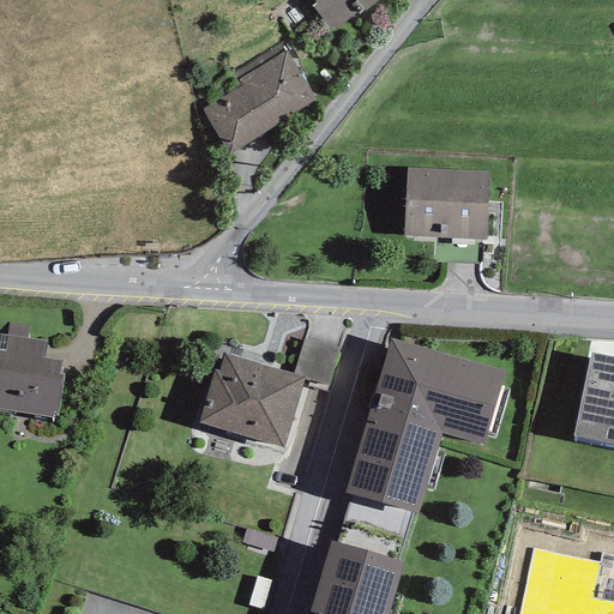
[(313,0),(315,2),(312,6),(333,31),(363,10),(366,11),(379,0),(313,0)]
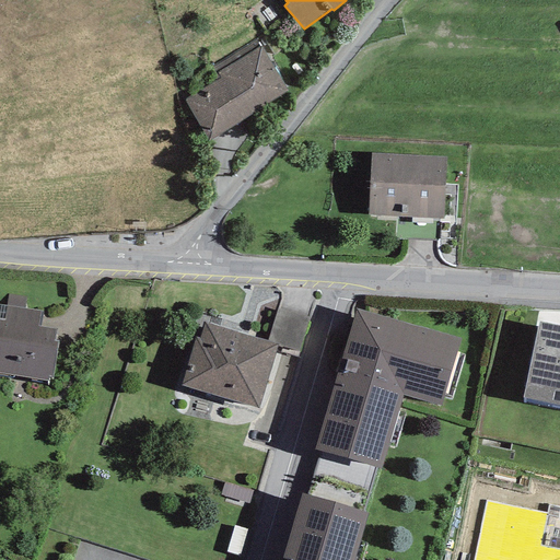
[(256,38),(212,66),(220,79),(184,100),(209,141),(288,90),(256,38)]
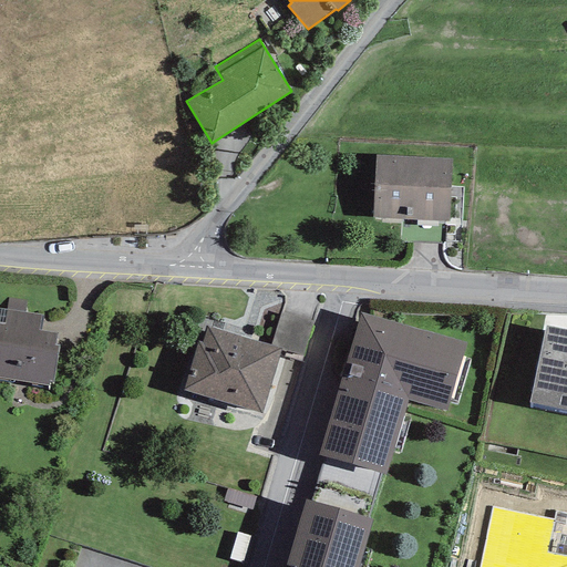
[(451,160),(375,155),(373,218),(449,222),(451,160)]
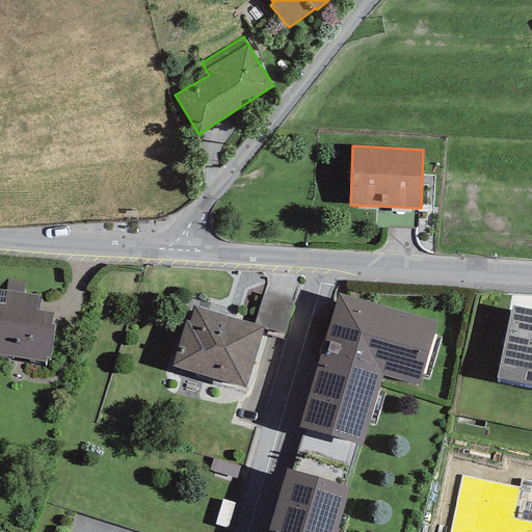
[(6,291),(23,293),(24,282),(7,280),(6,291)]
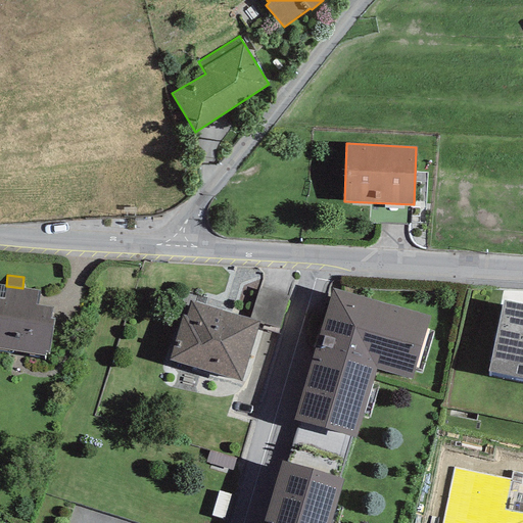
[(4,298),(0,297),(0,348),(44,355),(45,351),(49,352),(54,318),(50,318),(52,307),(37,305),(39,291),(22,288),(6,286),(4,298)]
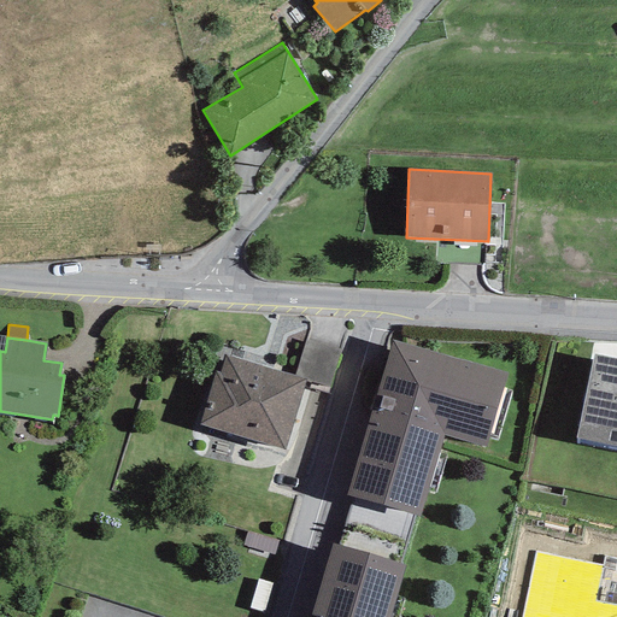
[(506,374),(392,340),(346,495),(419,517),(444,435),(486,447),(506,374)]
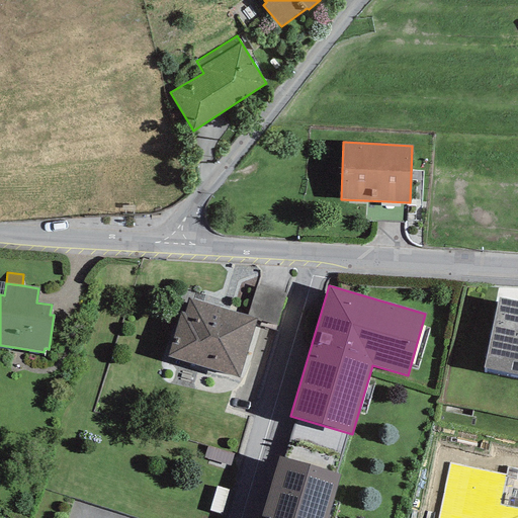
[(517,374),(517,300),(499,297),(485,368),(517,374)]
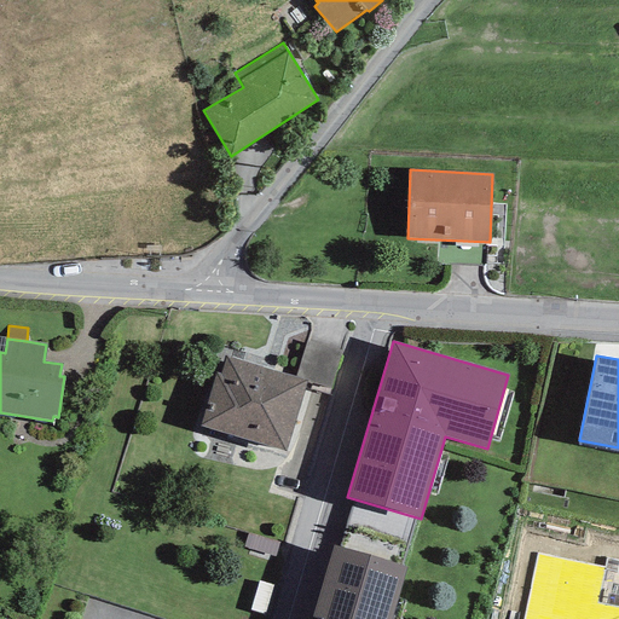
[(307,381),(226,357),(221,374),(217,372),(201,426),(285,452),(307,381)]
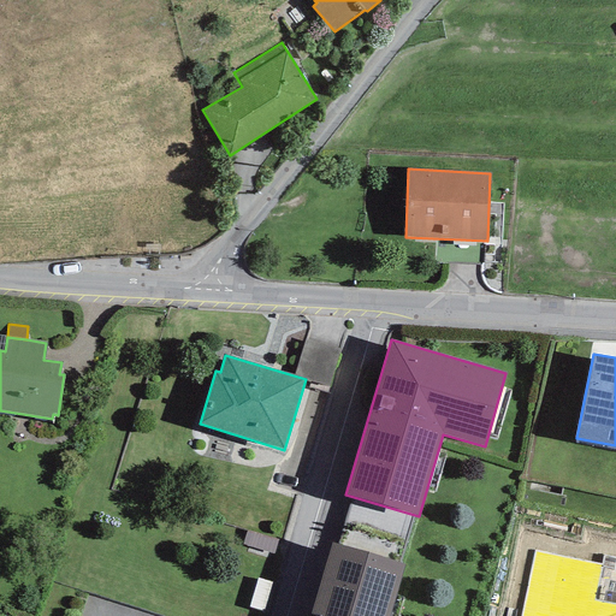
[(274,554),(278,540),(248,531),(243,545),(274,554)]
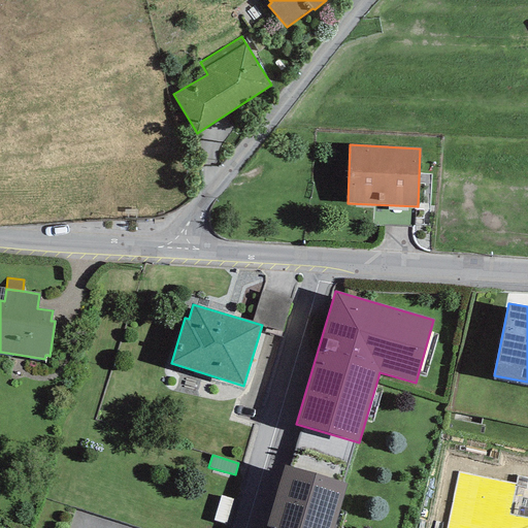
[(333,527),(347,484),(284,465),(265,527),(333,527)]
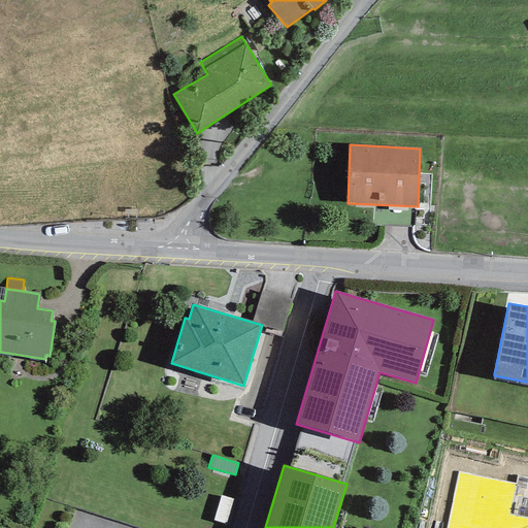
[(527,527),(527,486),(516,484),(458,471),(446,527),(527,527)]
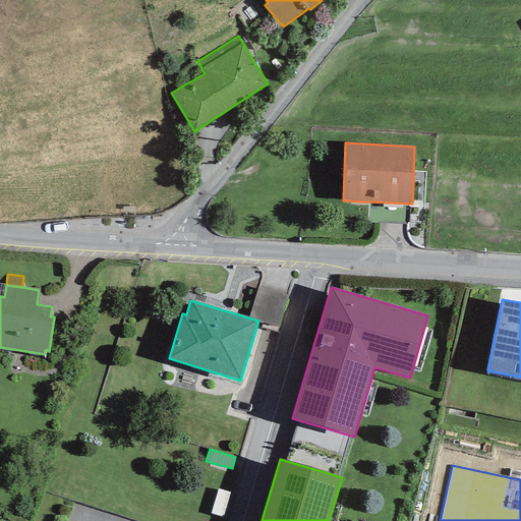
[(509,477),(520,479),(520,470),(510,468),(509,477)]
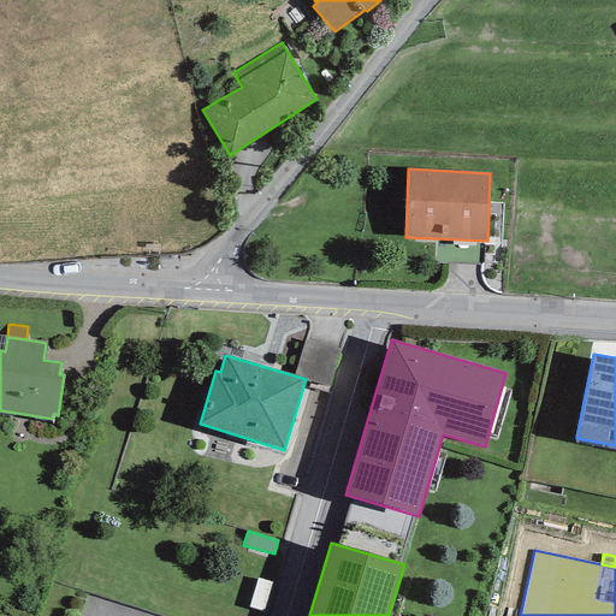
[(272,582),(258,578),(248,608),(264,612),(272,582)]
